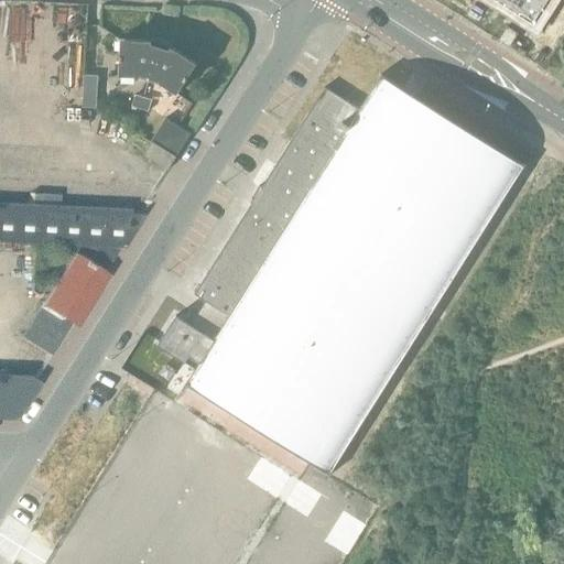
[(496,0),(533,23),(546,0),(496,0)]
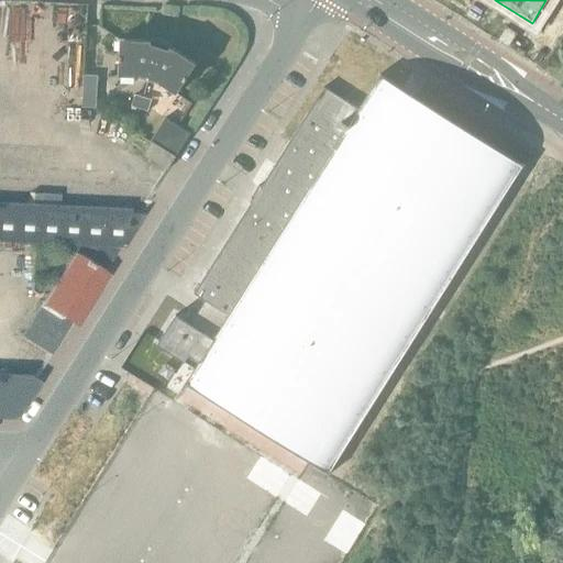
[(505,26),(496,40),(507,47),(516,33),(505,26)]
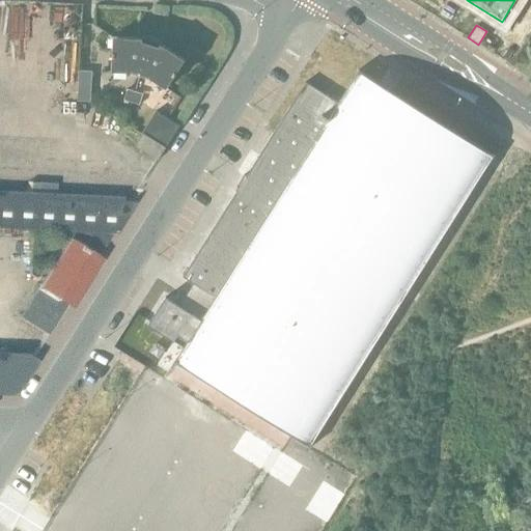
[(141,73),(150,42),(141,38),(140,38),(139,37),(139,38),(113,37),(112,37),(110,73),(129,74),(130,70),(141,73)]
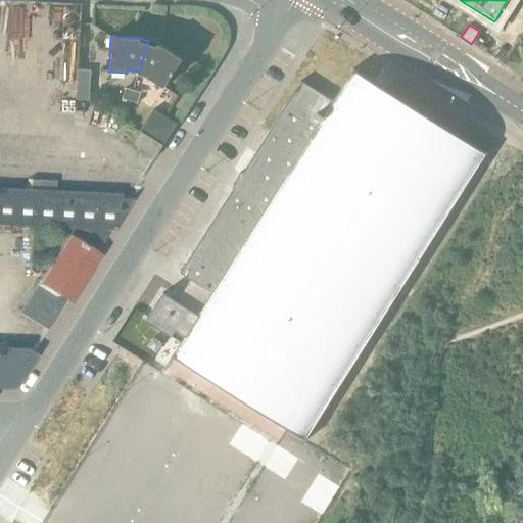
[(162,88),(163,87),(181,59),(160,45),(159,44),(158,44),(148,41),(139,72),(148,75),(147,79),(162,88)]
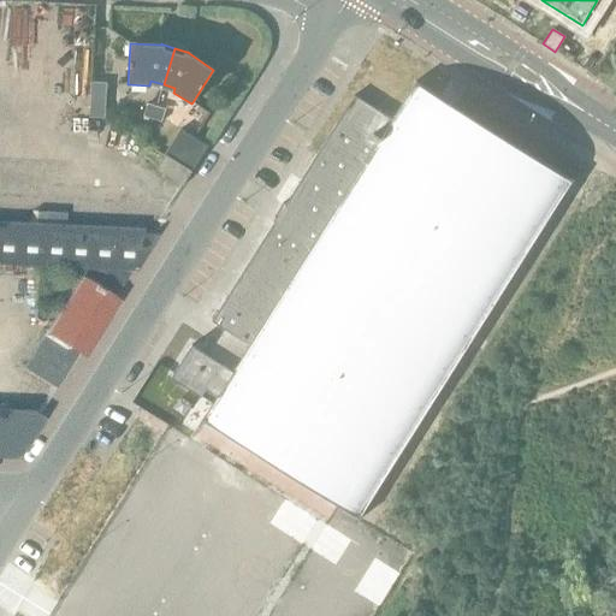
[(415,81),(413,84),(413,86),(391,120),(354,95),(315,157),(298,183),(285,205),(283,203),(271,221),(273,223),(211,321),(223,330),(207,355),(190,345),(170,378),(201,397),(202,397),(213,403),(205,416),(203,416),(201,420),(226,436),(226,434),(335,503),(335,504),(359,520),(361,516),(361,515),(570,184),(572,184),(573,182),(549,166),(548,166),(439,98),(439,96),(415,81)]
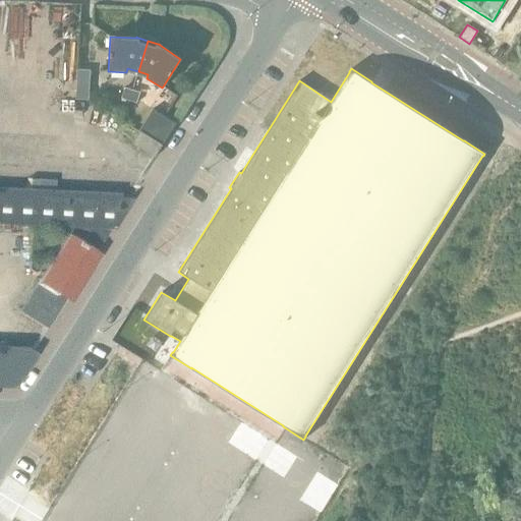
[(75,100),(88,101),(90,69),(76,69),(75,100)]
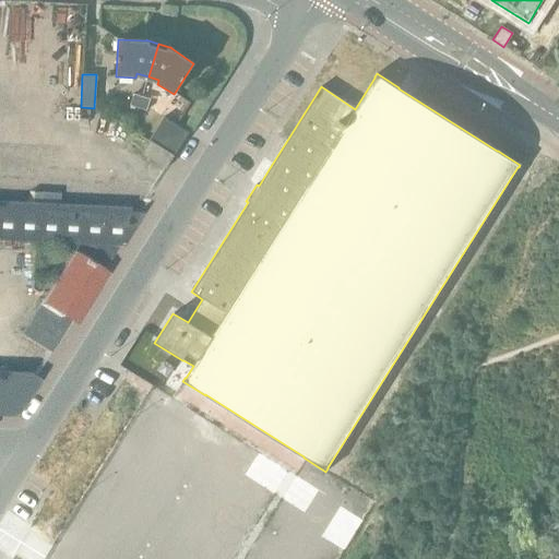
[(139,108),(142,97),(133,95),(131,106),(134,107),(132,114),(137,115),(139,108)]
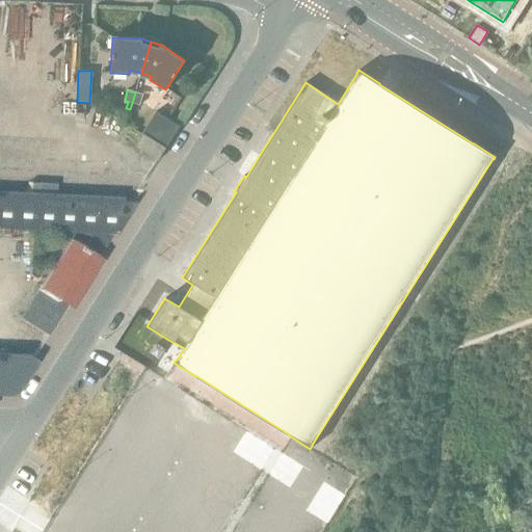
[(135,92),(132,103),(130,109),(134,110),(136,104),(139,105),(142,95),(135,92)]
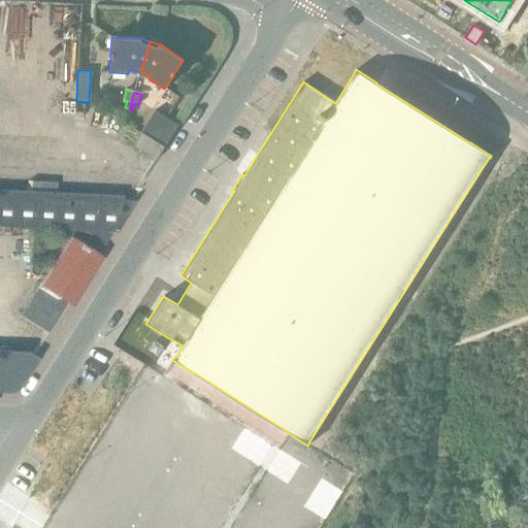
[(177,126),(157,112),(155,110),(140,134),(142,135),(163,149),(164,149),(177,126)]
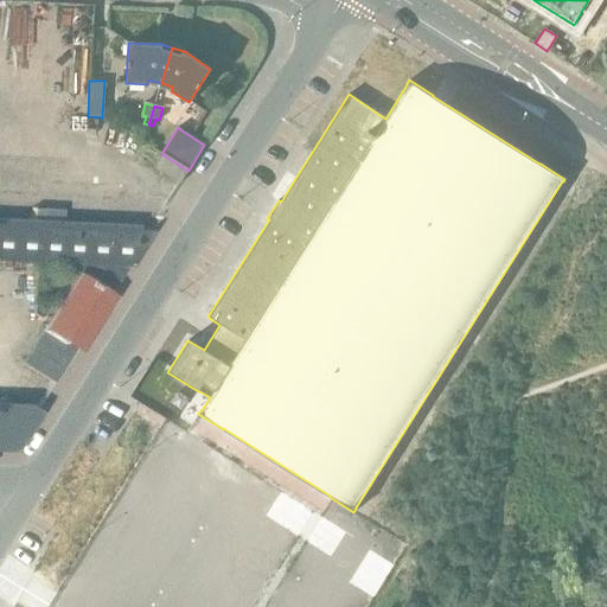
[(155,167),(180,183),(187,171),(164,155),(155,167)]
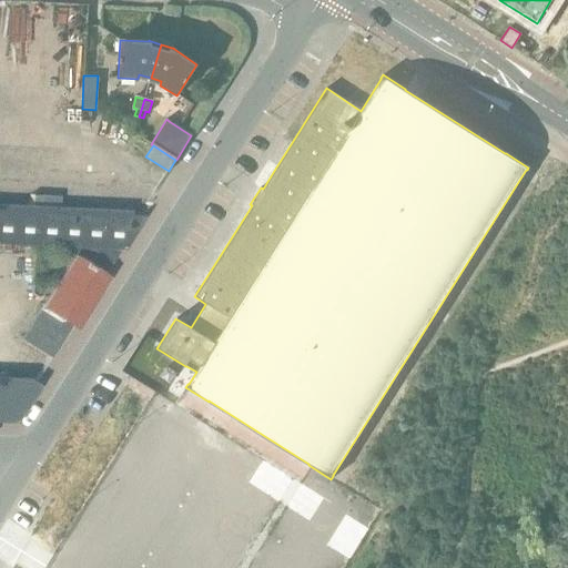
[(140,216),(139,216),(122,215),(0,209),(0,244),(75,249),(115,251),(115,250),(118,251),(140,216)]
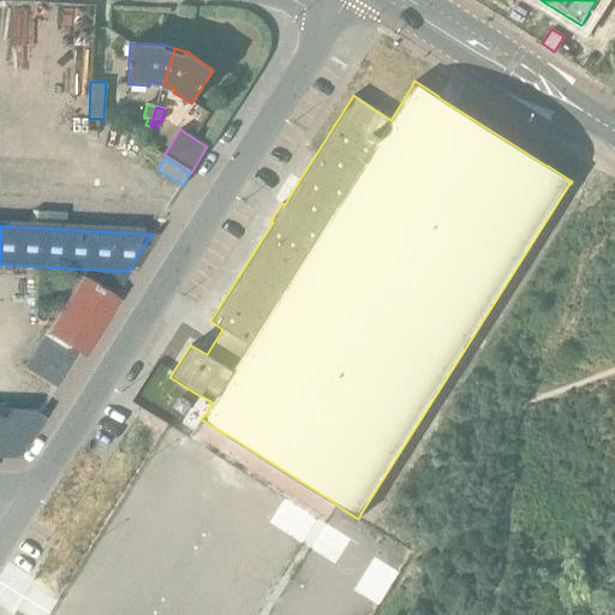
[(125,272),(82,269),(75,281),(73,280),(18,369),(51,389),(73,352),(75,352),(96,318),(97,320),(105,309),(103,308),(107,302),(106,302),(125,272)]
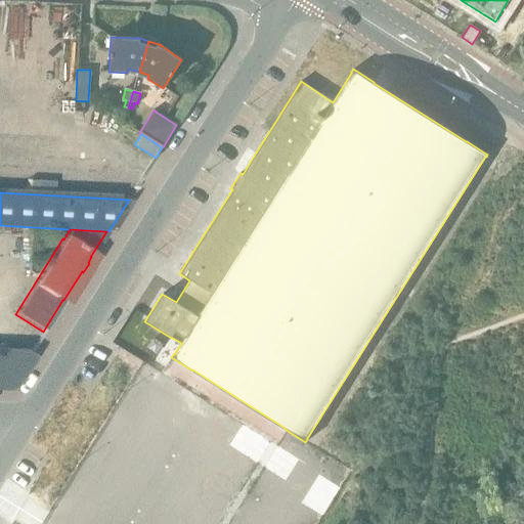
[(0,349),(0,390),(2,391),(12,385),(12,384),(30,357),(18,351),(0,349)]
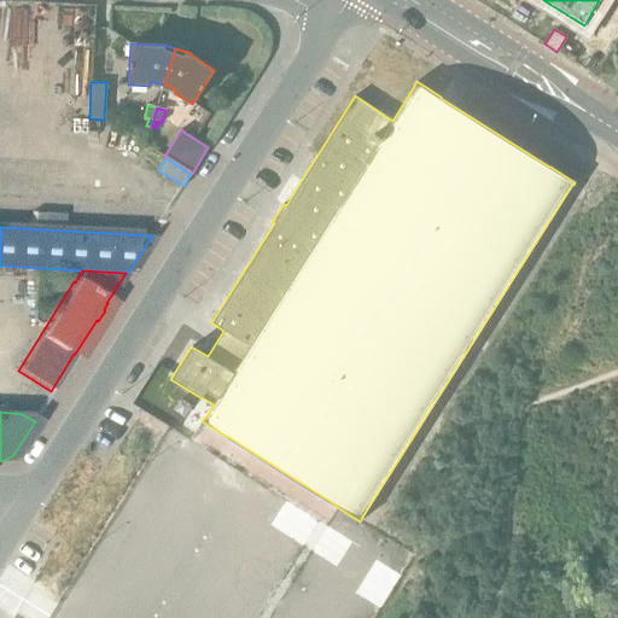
[(607,611),(617,617),(617,600),(614,599),(607,611)]
